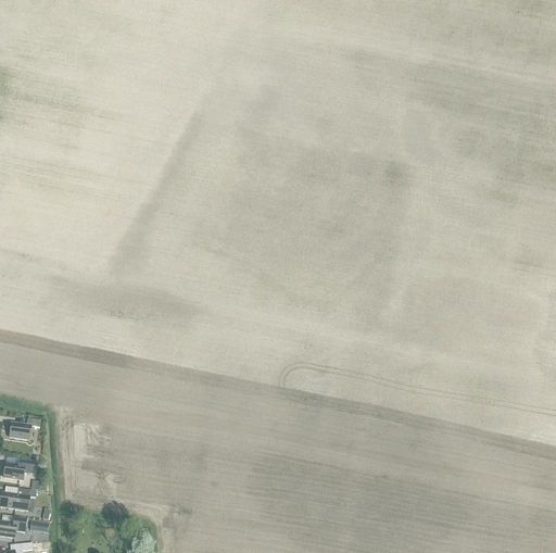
[(30,425),(39,426),(40,419),(27,417),(26,424),(11,422),(9,436),(28,439),(30,425)]
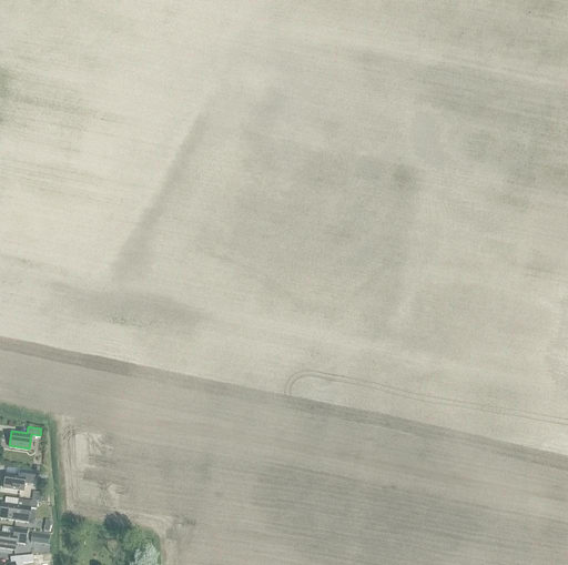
[(26,475),(34,476),(36,470),(22,467),(21,474),(6,472),(3,486),(23,490),(26,475)]
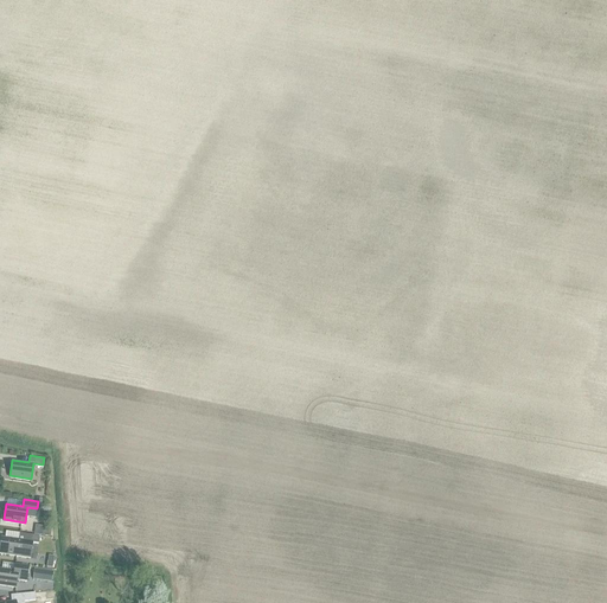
[(0,541),(0,551),(30,556),(33,533),(19,531),(18,538),(1,536),(0,541)]
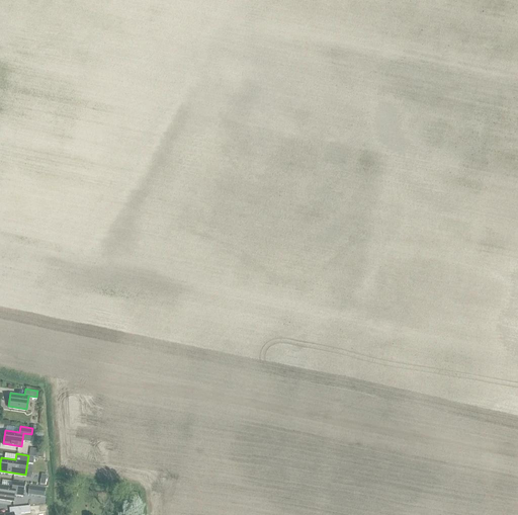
[(14,493),(22,495),(24,482),(12,480),(11,486),(0,484),(0,497),(13,500),(14,493)]
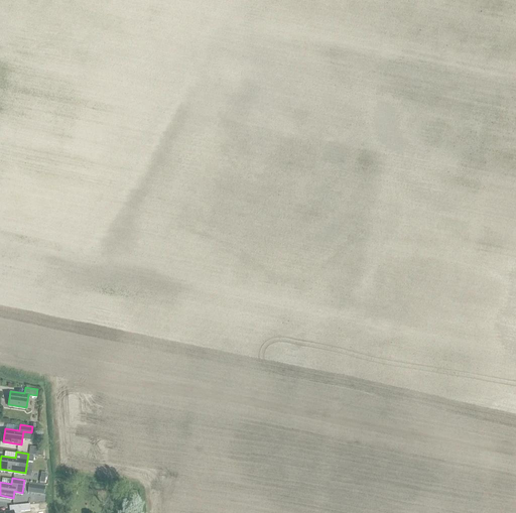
[(45,501),(31,502),(32,510),(45,509),(45,501)]
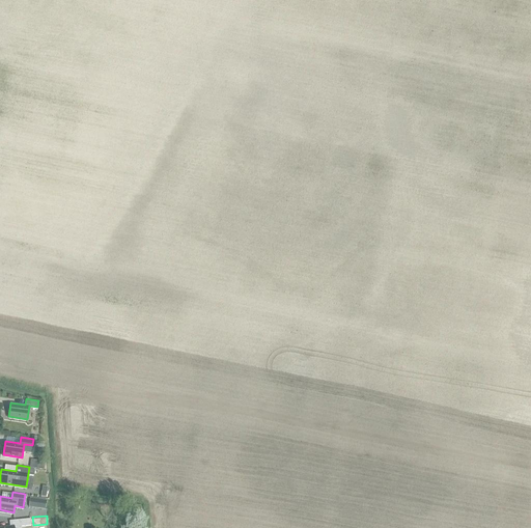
[(31,523),(30,517),(9,519),(9,525),(0,526),(0,527),(21,527),(21,524),(31,523)]
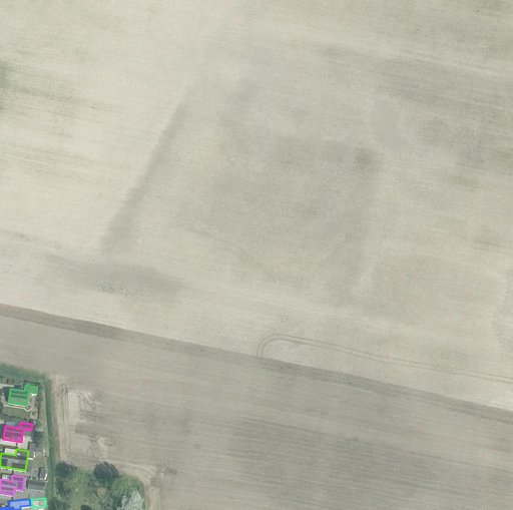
All buildings are outlined.
